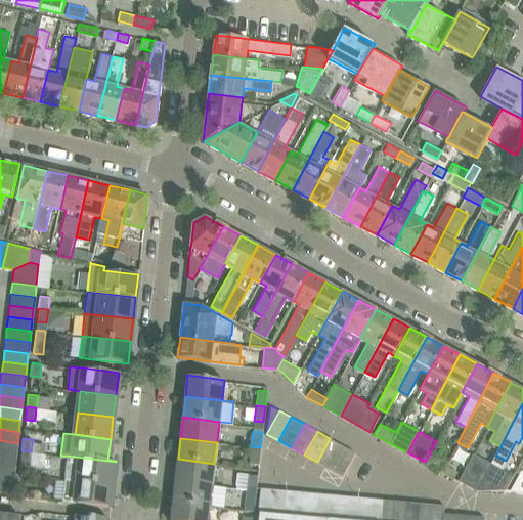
[(342,444),(330,438),(317,462),(330,468),(342,444)]
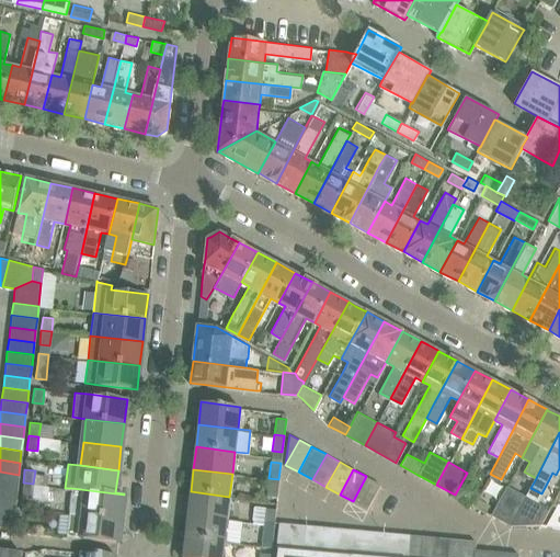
[(19,475),(0,472),(0,484),(18,487),(19,475)]
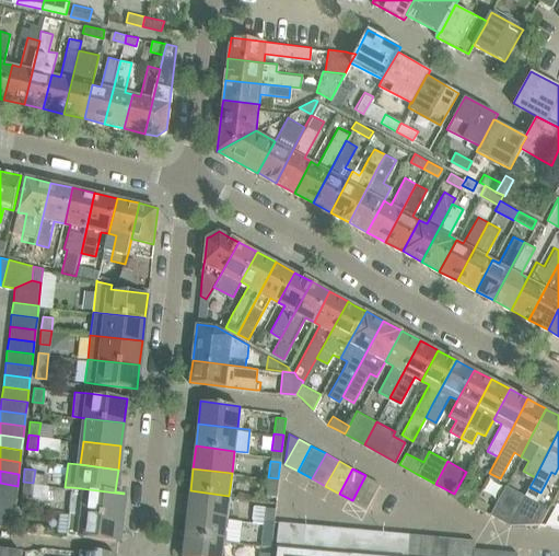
[(365,475),(352,500),(365,508),(369,504),(380,483),(365,475)]
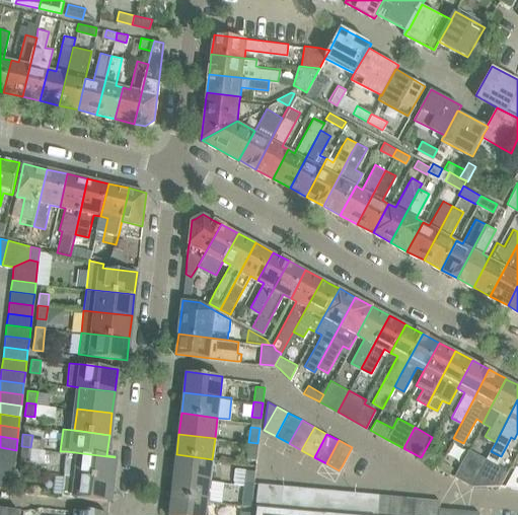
[(256,458),(257,443),(248,442),(247,457),(256,458)]
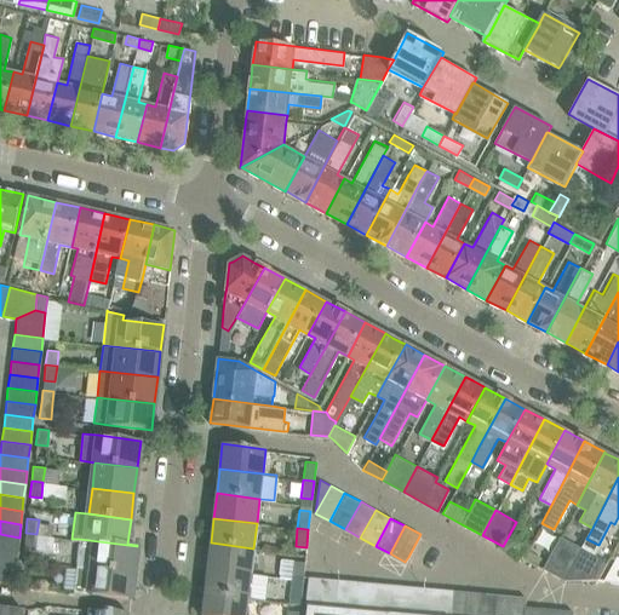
[(26,533),(23,549),(35,550),(36,534),(26,533)]
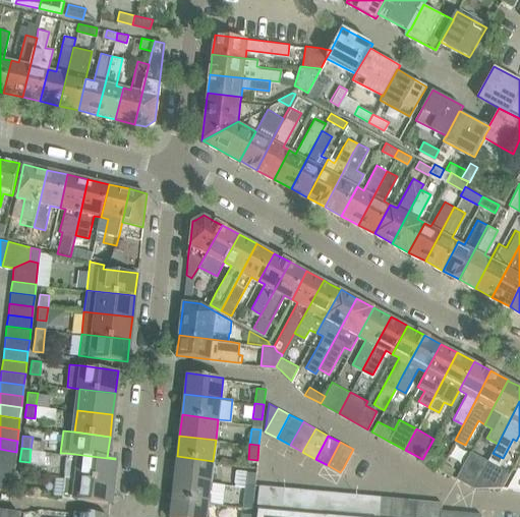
[(0,471),(4,476),(13,477),(14,469),(16,452),(0,449),(0,471)]
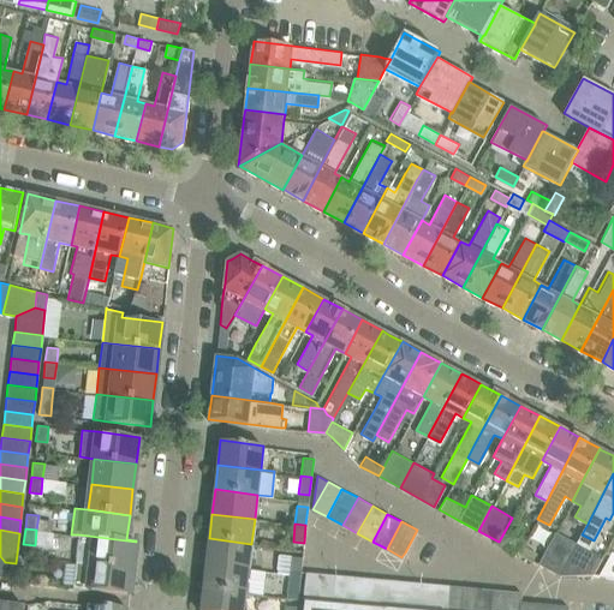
[(538,563),(560,575),(577,543),(555,531),(538,563)]
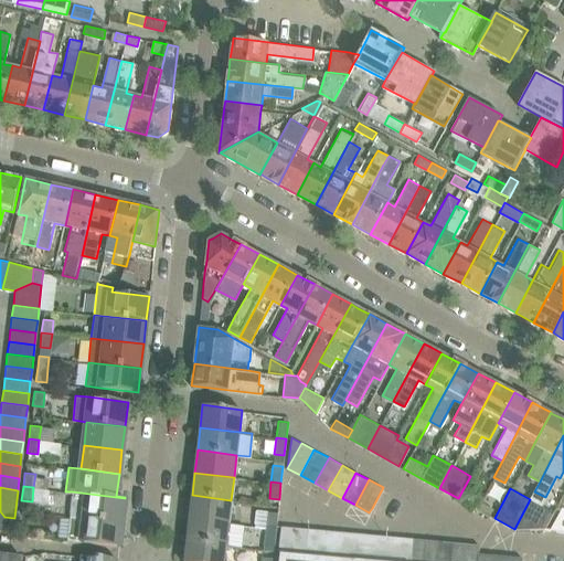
[(72,491),(68,516),(123,521),(125,498),(72,491)]
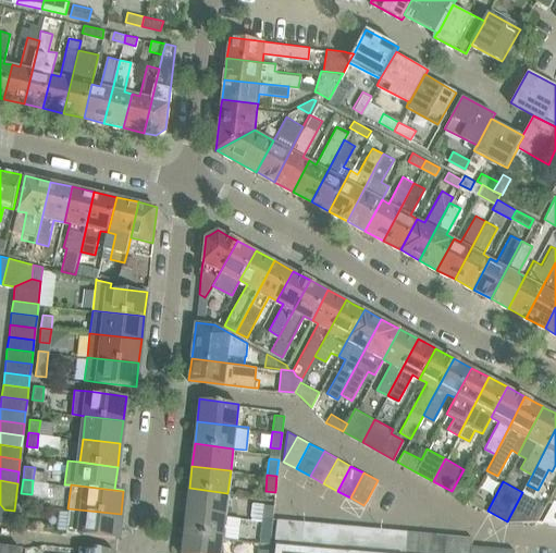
[(225,515),(227,493),(189,488),(186,511),(225,515)]
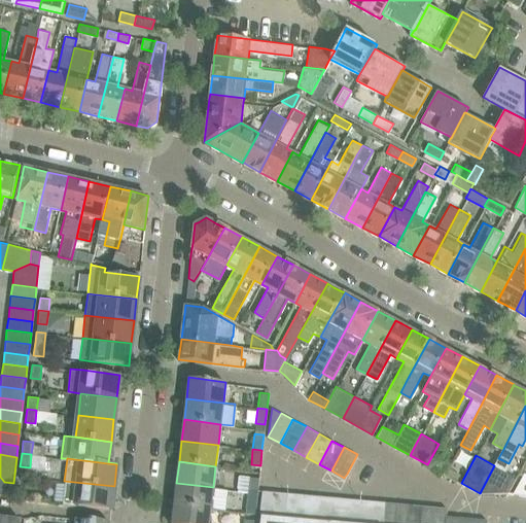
[(494,465),(480,493),(507,492),(516,476),(504,471),(494,465)]
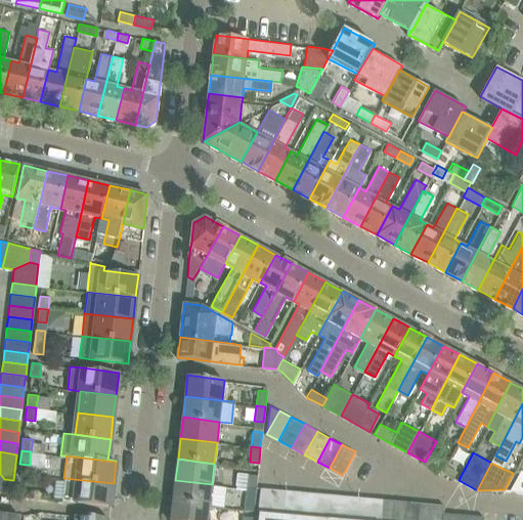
[(522,470),(521,469),(510,489),(522,490),(522,470)]
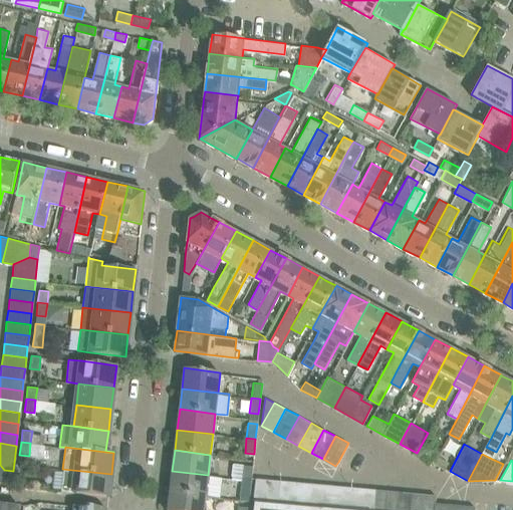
[(233,463),(231,478),(242,479),(251,480),(251,477),(253,465),(243,464),(233,463)]
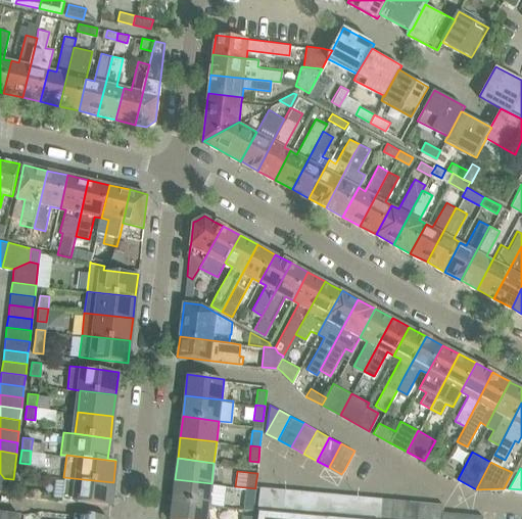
[(61,500),(110,505),(113,482),(63,477),(61,500)]
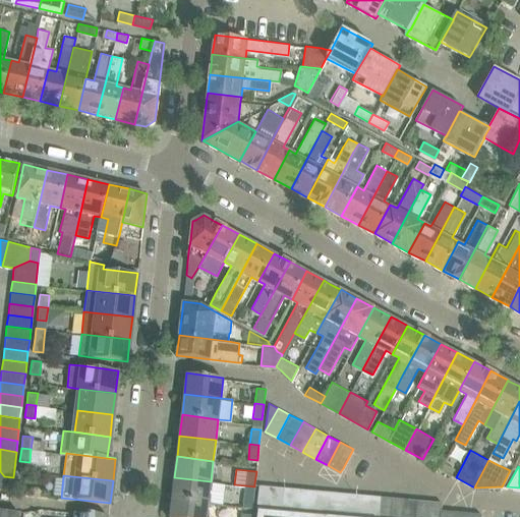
[(11,492),(13,477),(4,476),(2,490),(11,492)]
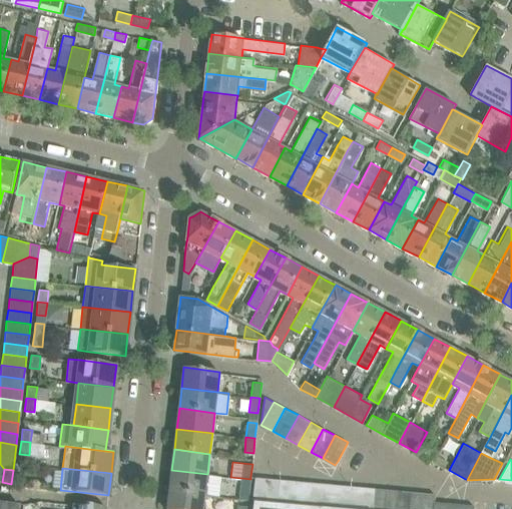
[(171,470),(169,490),(205,495),(218,496),(220,476),(207,474),(171,470)]
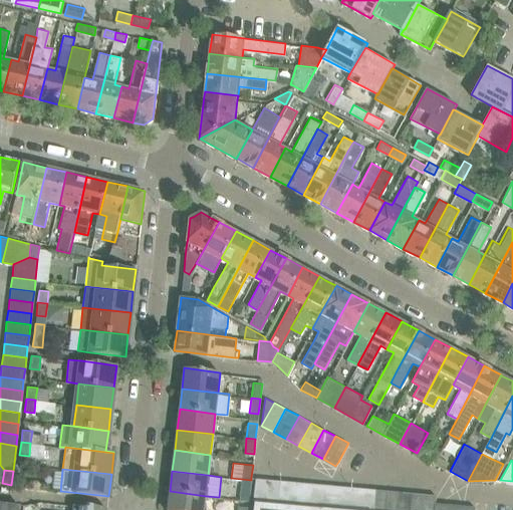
[(267,505),(269,479),(255,478),(253,503),(255,503),(255,504),(267,505)]
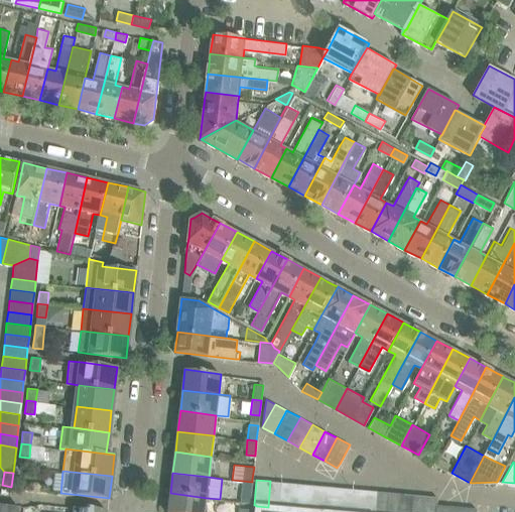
[(252,482),(243,481),(241,496),(250,497),(252,482)]
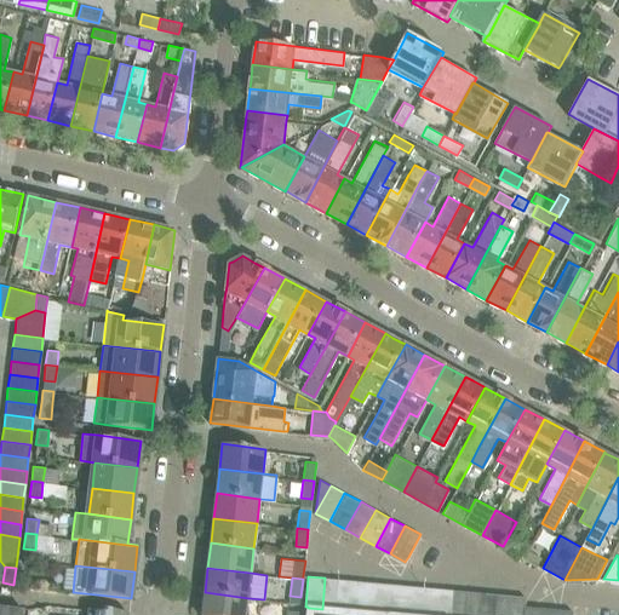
[(337,610),(339,579),(325,578),(322,609),(337,610)]
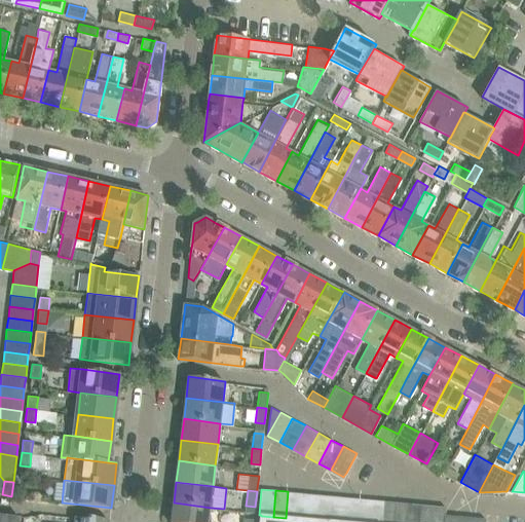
[(286,518),(298,519),(300,492),(288,491),(286,518)]
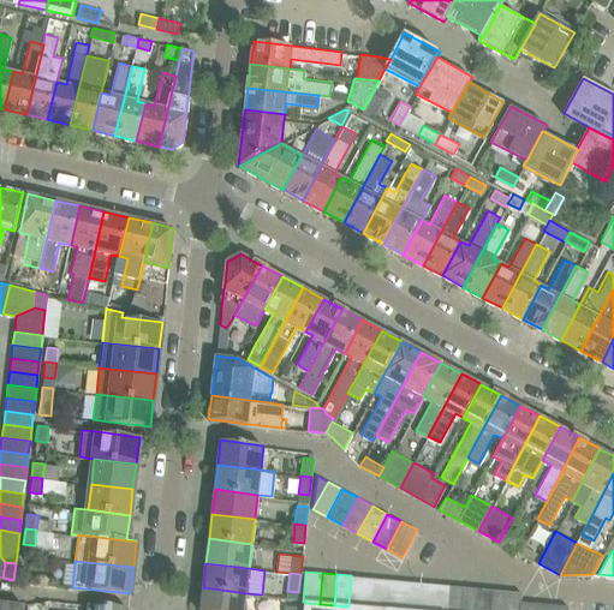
[(362,608),(364,576),(351,575),(349,606),(362,608)]
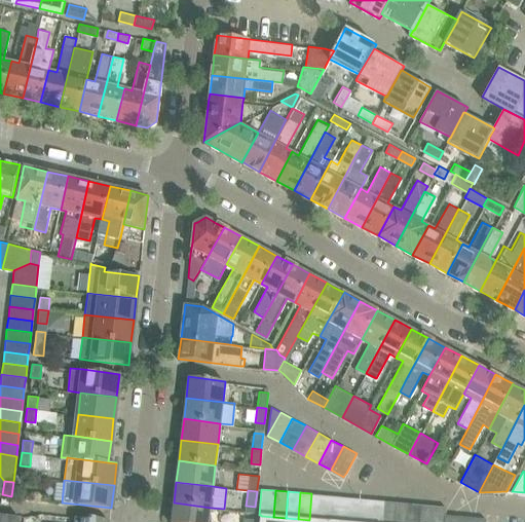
[(309,520),(322,521),(324,494),(311,493),(309,520)]
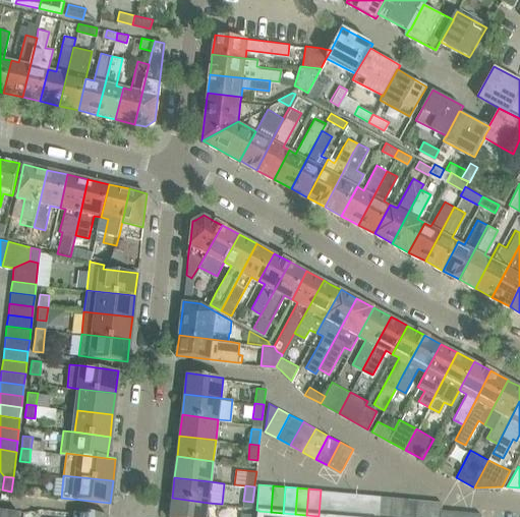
[(331,516),(333,492),(321,490),(319,516),(328,516),(331,516)]
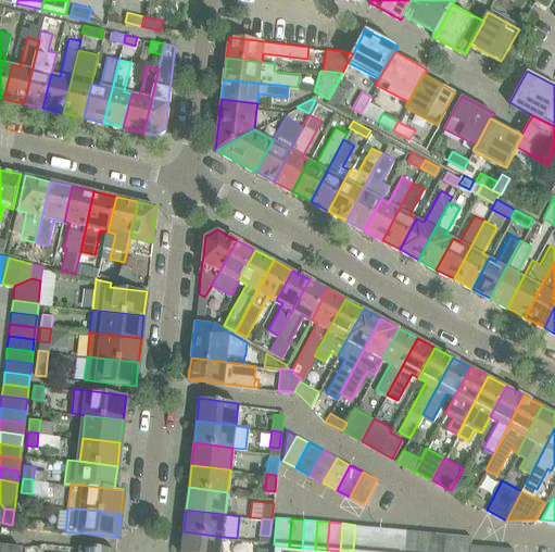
[(379,551),(381,527),(366,525),(355,525),(353,551),(354,551),(379,551)]
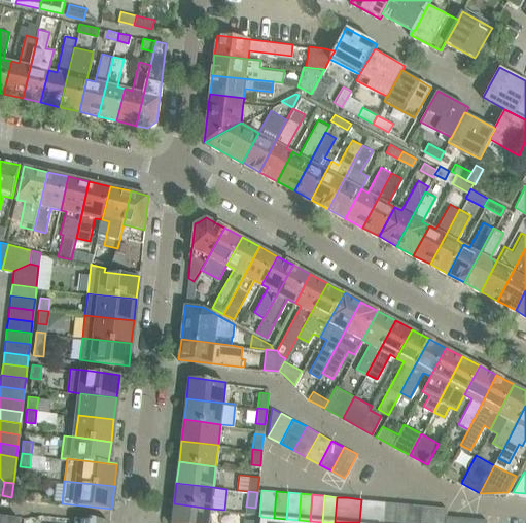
[(370,522),(372,500),(361,499),(359,522),(370,522)]
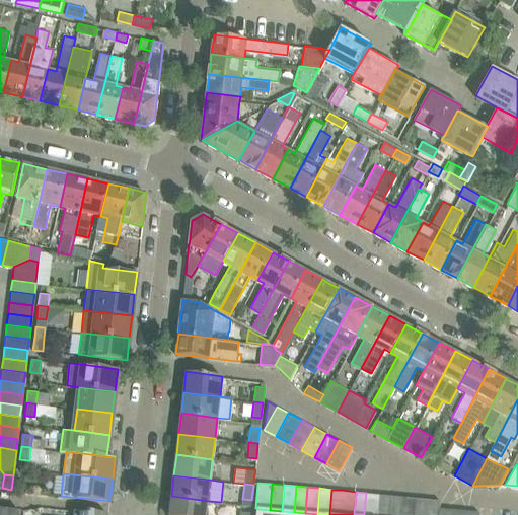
[(378,514),(380,494),(366,493),(364,514),(378,514)]
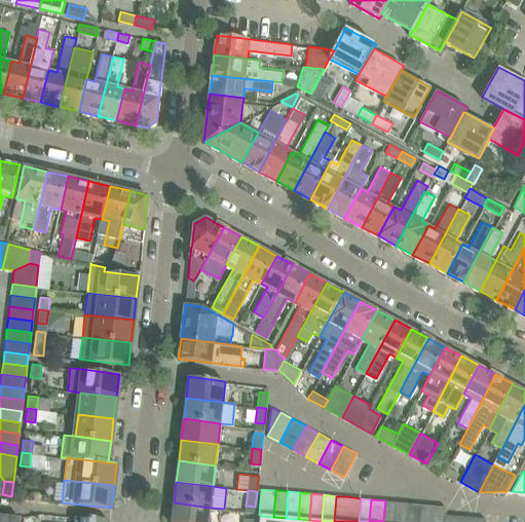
[(406,521),(409,502),(385,500),(383,521),(406,521)]
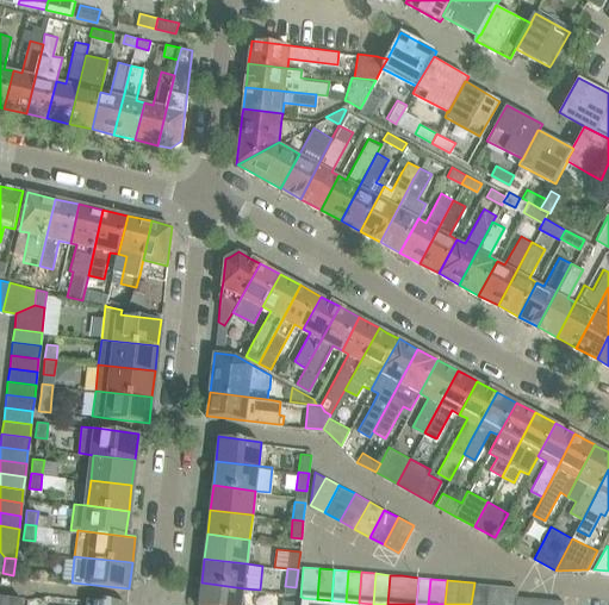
[(241,604),(244,588),(202,582),(198,604),(241,604)]
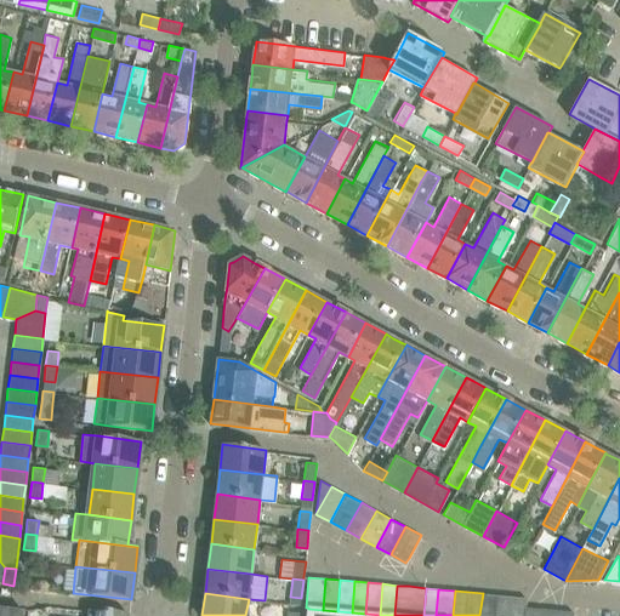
[(494,615),(496,594),(483,593),(479,615),(494,615)]
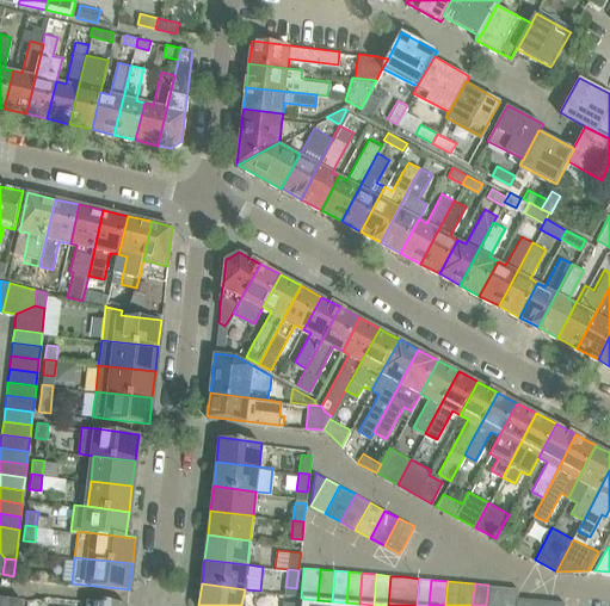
[(500,605),(503,586),(488,585),(486,605),(500,605)]
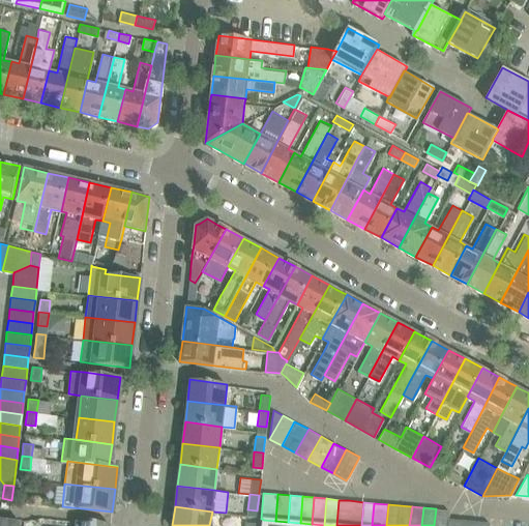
[(489,525),(490,522),(448,518),(449,509),(436,508),(434,525),(489,525)]
